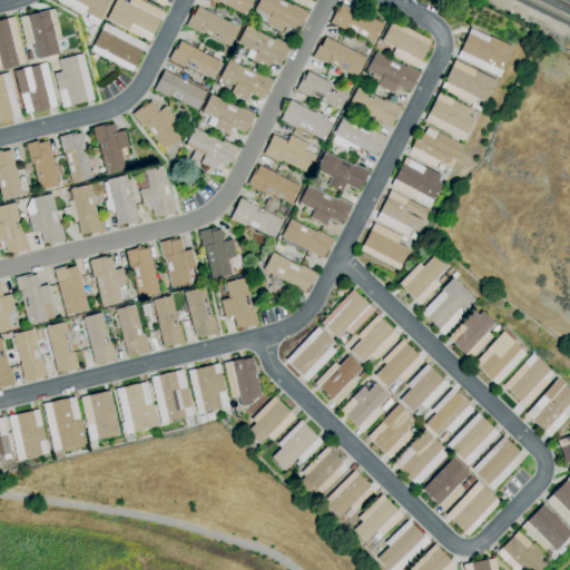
[(97,26),(86,19),(88,16),(84,13),(82,15),(56,0),(109,0),(99,20),(99,21),(97,26)]
